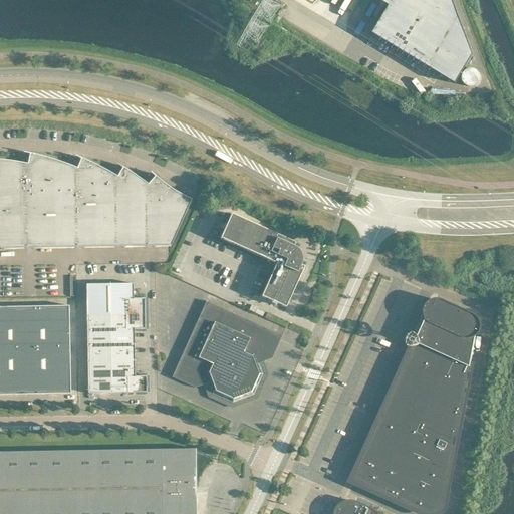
[(379,0),(390,6),(373,33),(456,82),(473,54),(452,0),(379,0)]
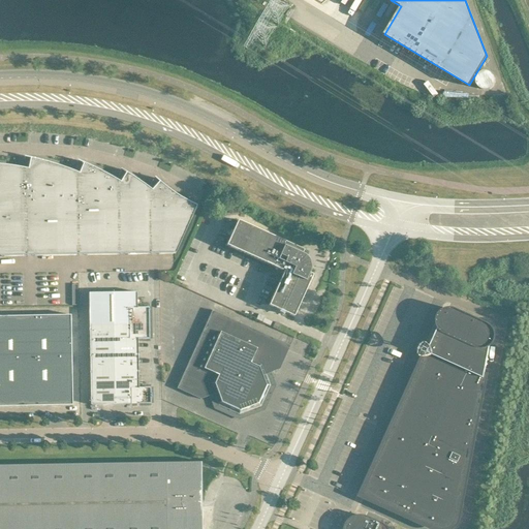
[(478,71),(479,89),(495,88),(493,69),(478,71)]
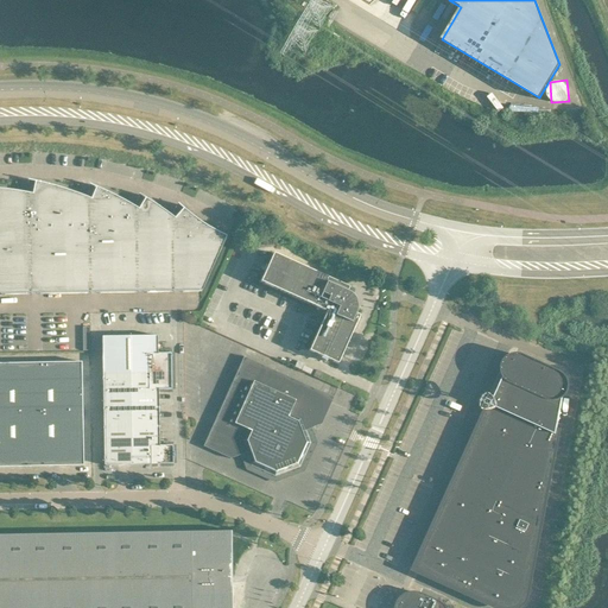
[(92,245),(90,198),(84,196),(77,194),(70,191),(63,189),(56,187),(49,184),(42,183),(35,181),(32,194),(33,246),(0,246),(0,293),(202,291),(222,247),(223,242),(175,244),(139,244),(92,245)]
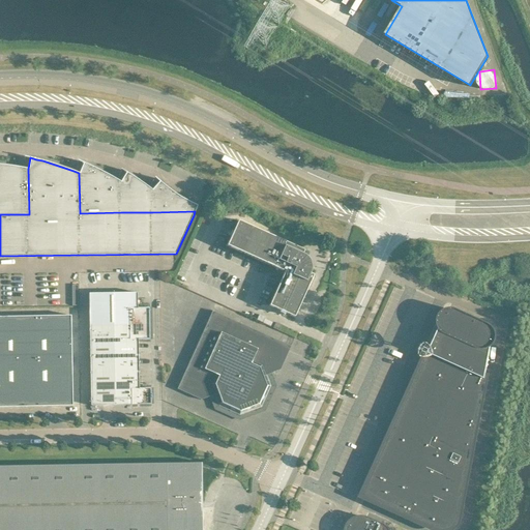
[(80,213),(121,212),(120,182),(116,179),(111,176),(106,173),(99,170),(94,168),(89,165),(84,163),(79,173),(80,213)]
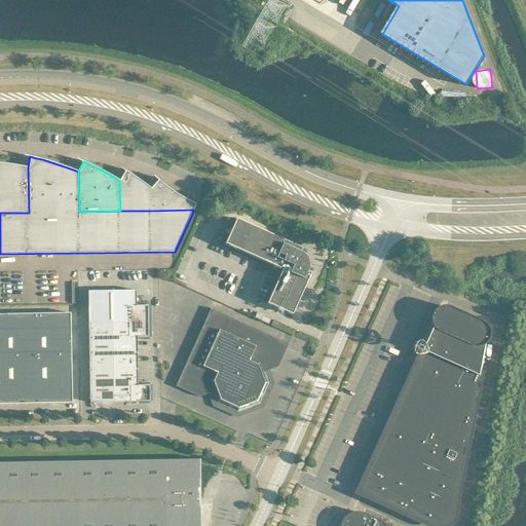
[(0,213),(29,213),(28,167),(23,166),(16,165),(10,164),(5,163),(0,162),(0,213)]
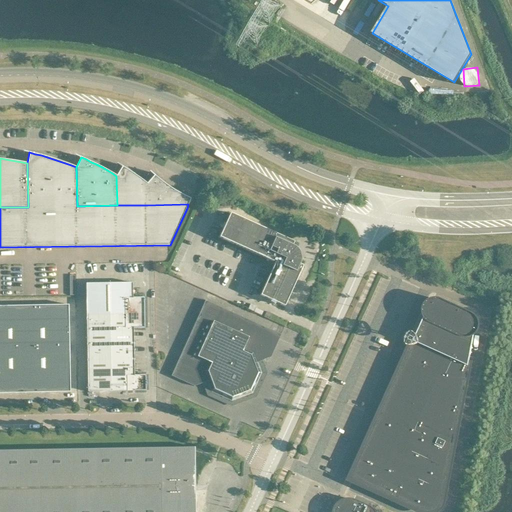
[(117,205),(147,205),(147,183),(143,180),(139,177),(135,175),(131,172),(126,169),(122,167),(116,176),(117,205)]
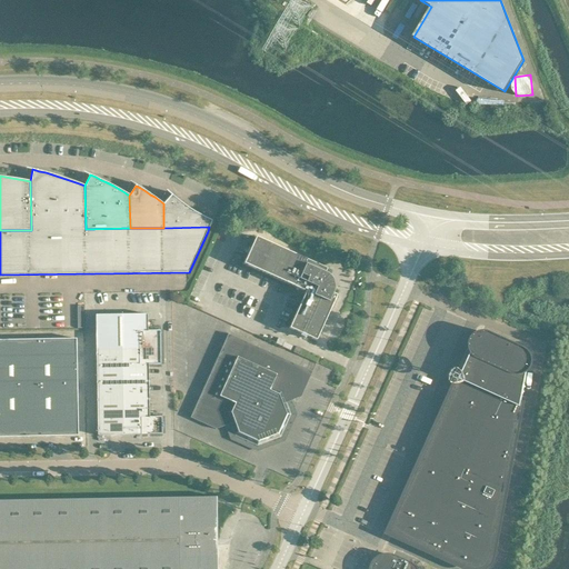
[(163,228),(209,227),(212,221),(208,219),(203,217),(199,215),(195,212),(191,209),(187,207),(182,203),(179,201),(176,198),(171,195),(163,203),(163,228)]
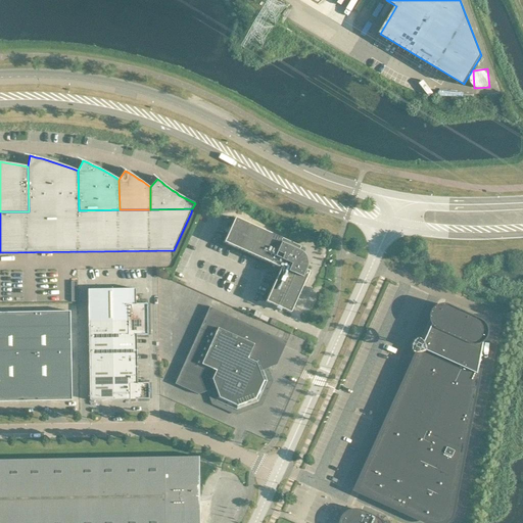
[(281,268),(305,258),(305,257),(304,256),(303,255),(303,253),(302,253),(300,252),(299,251),(298,250),(300,247),(235,218),(224,242),(281,268)]
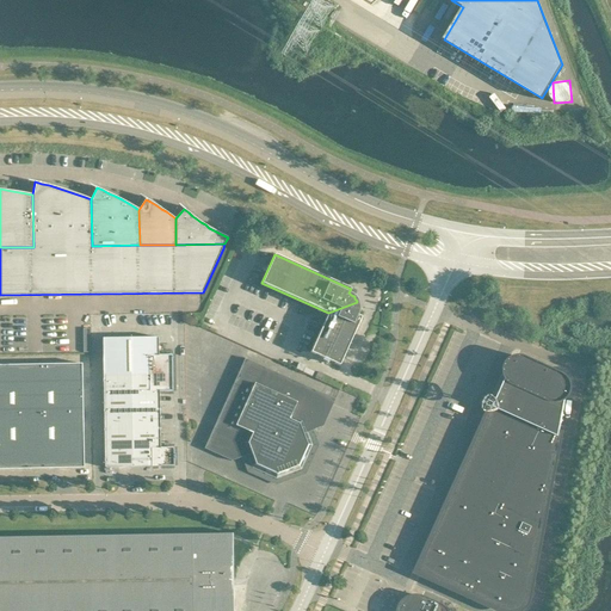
[(339,365),(362,318),(357,315),(358,314),(358,312),(358,310),(358,309),(358,307),(358,306),(358,304),(357,302),(328,313),(310,352),(339,365)]
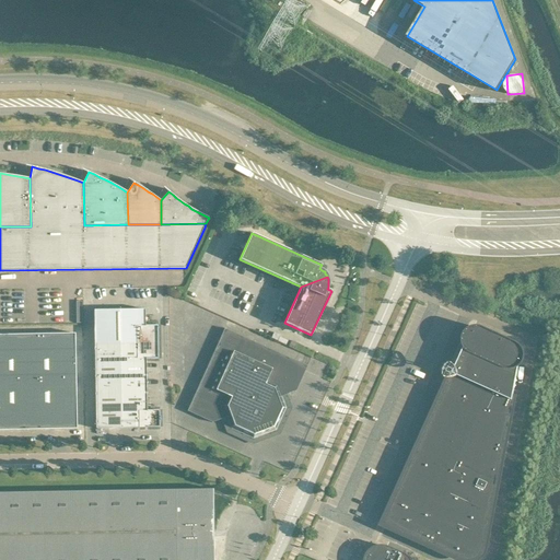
[(144,326),(144,310),(133,310),(94,310),(94,343),(158,342),(158,325),(144,326)]
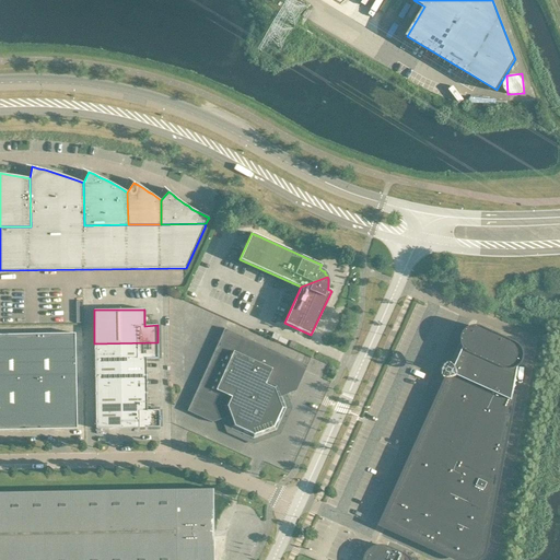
[(463,351),(453,373),(512,399),(517,375),(518,365),(520,364),(521,363),(522,362),(522,360),(523,359),(523,358),(523,356),(523,354),(523,353),(523,351),(522,350),(522,349),(521,348),(520,347),(518,346),(517,345),(516,343),(482,328),(481,328),(479,328),(478,327),(477,327),(475,327),(474,328),(473,328),(470,329),(469,329),(468,330),(467,331),(466,333),(466,334),(465,336),(465,337),(464,338),(464,340),(464,341),(465,342),(465,345),(465,346),(463,351)]
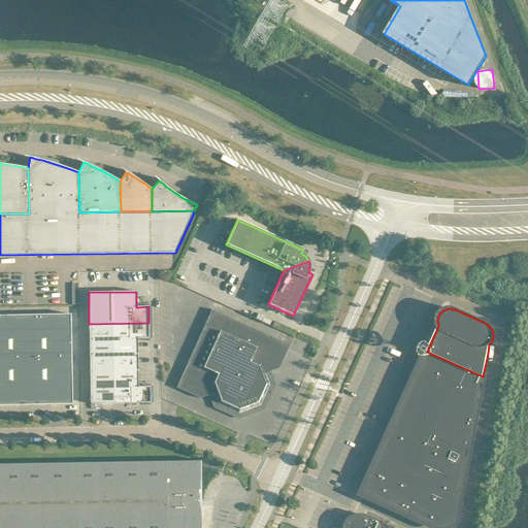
[(261,406),(271,385),(266,373),(279,369),(290,344),(211,309),(176,388),(200,398),(212,394),(217,405),(238,415),(261,406)]
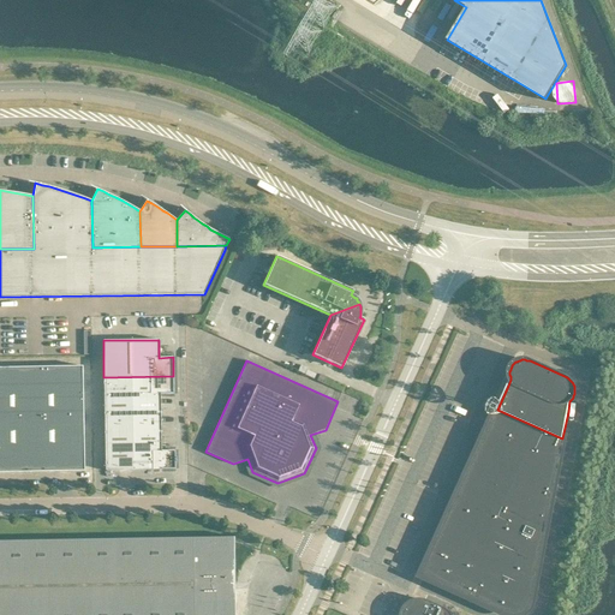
[(0,419),(83,418),(82,366),(0,366),(0,419)]
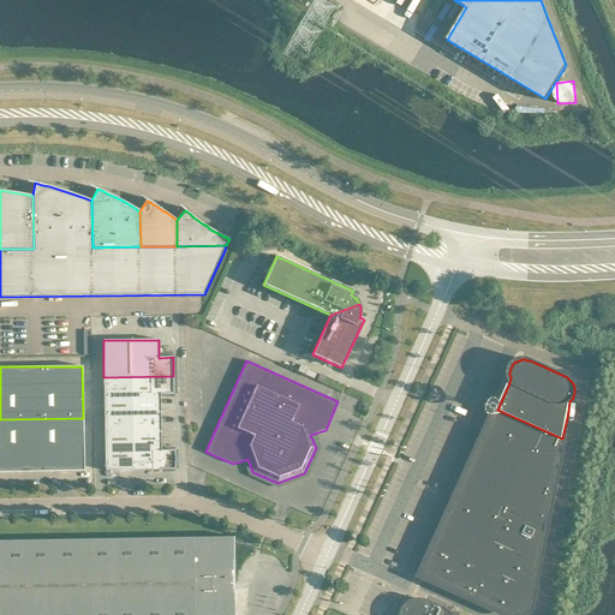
[(105,423),(160,423),(160,394),(173,394),(173,376),(103,377),(105,423)]
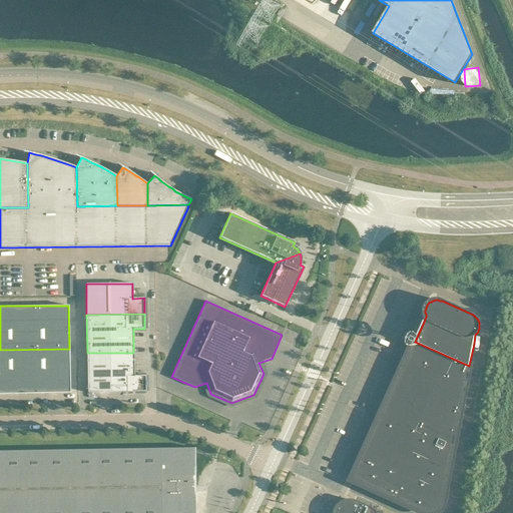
[(406,361),(403,368),(415,373),(464,395),(465,388),(469,366),(415,342),(414,344),(406,361)]
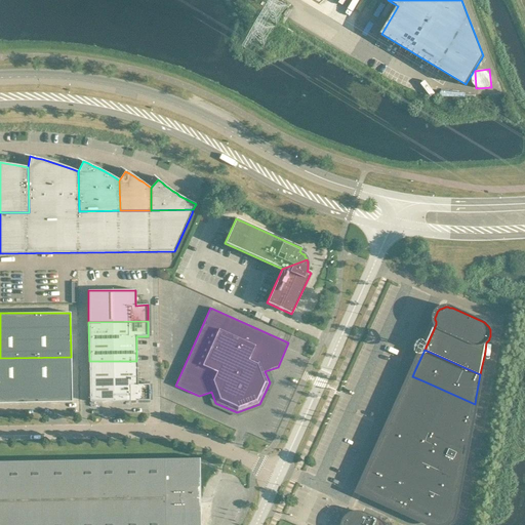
[(0,403),(72,402),(71,357),(0,358),(0,403)]
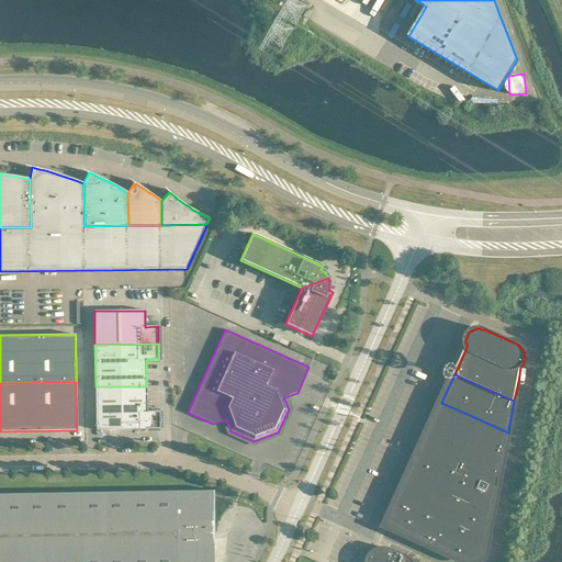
[(147,412),(146,386),(96,386),(97,430),(159,429),(159,412),(147,412)]
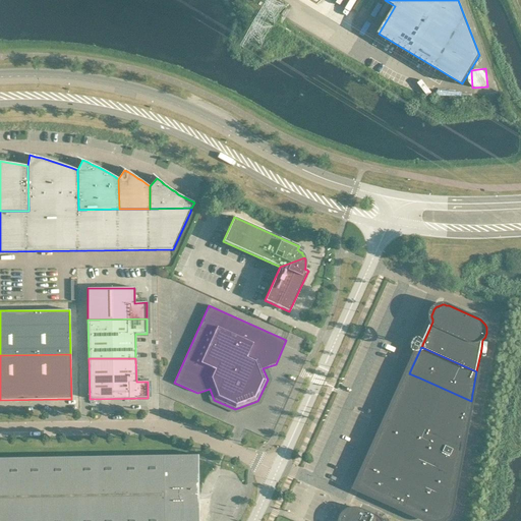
[(409,373),(403,387),(468,416),(471,401),(421,379),(409,373)]
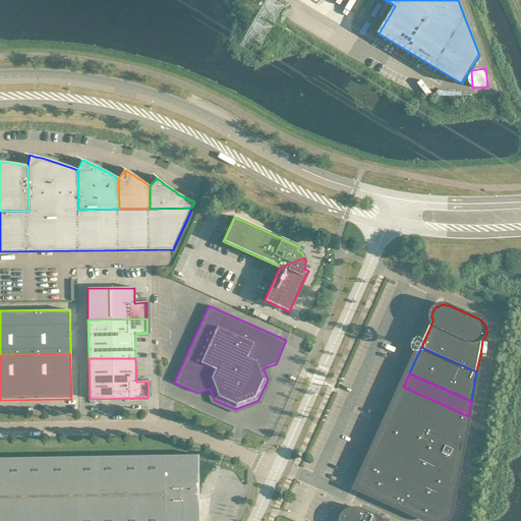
[(397,400),(394,407),(464,439),(465,431),(468,416),(403,387),(397,400)]
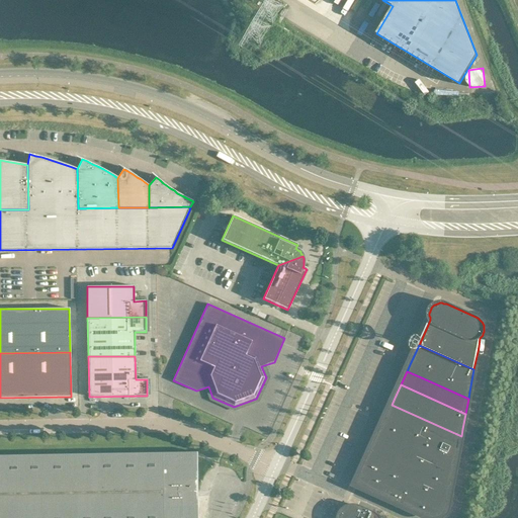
[(392,405),(383,424),(457,458),(461,436),(392,405)]
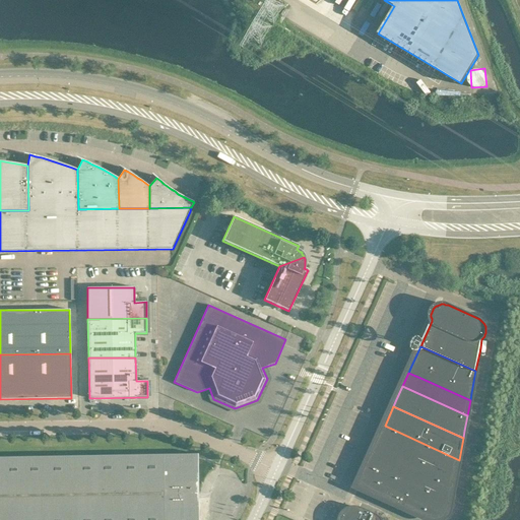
[(385,426),(373,452),(417,473),(402,507),(428,518),(430,519),(432,519),(437,519),(440,519),(443,518),(445,517),(447,515),(448,513),(449,511),(450,508),(459,460),(385,426)]
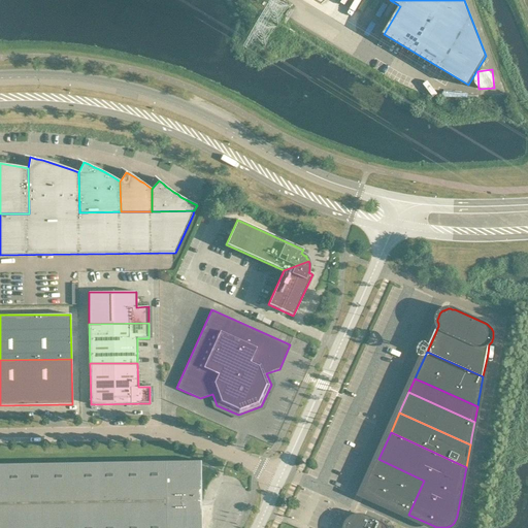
[(372,473),(363,494),(408,515),(424,481),(378,459),(372,473)]
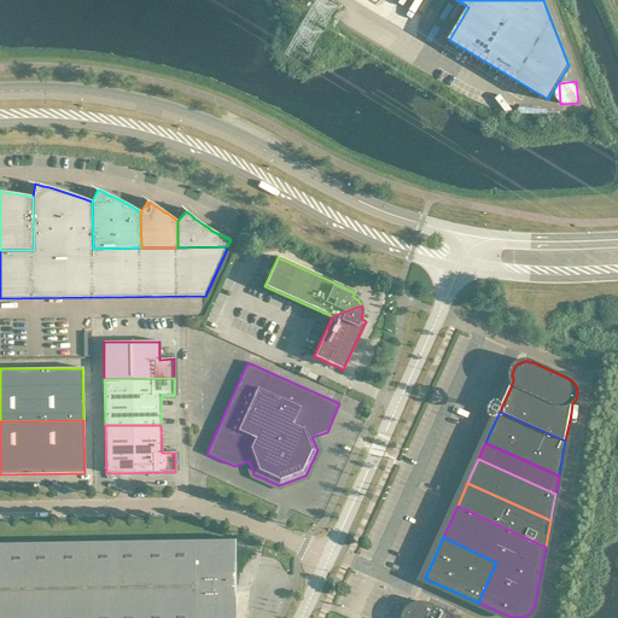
[(0,617),(192,617),(191,543),(0,546),(0,617)]
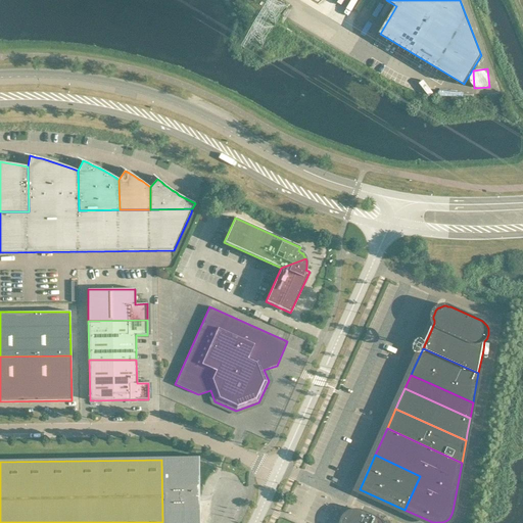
[(162,522),(198,522),(197,460),(161,460),(162,522)]
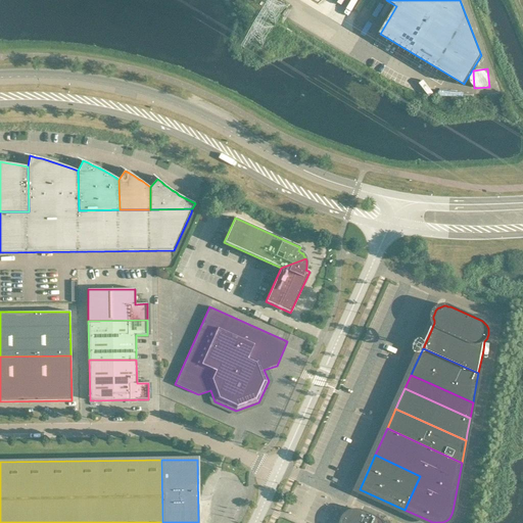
[(383,522),(382,522),(381,520),(380,519),(379,518),(377,518),(365,512),(364,512),(362,511),(361,511),(359,510),(357,510),(355,510),(353,510),(353,512),(343,522),(341,521),(341,522),(383,522)]
